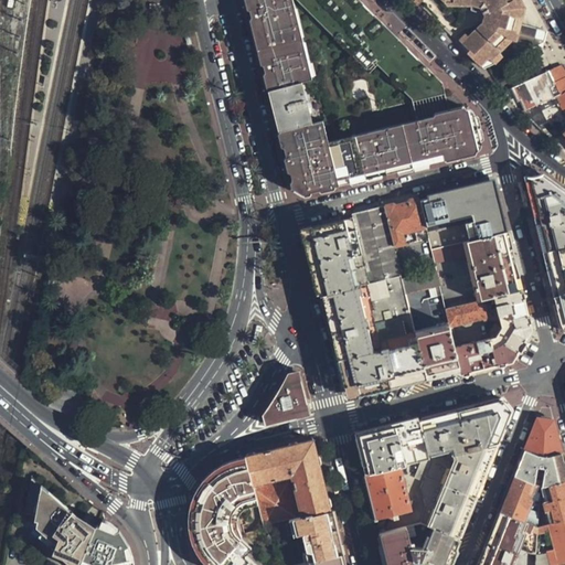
[(258,50),(270,91),(276,89),(255,9),(259,8),(257,0),(252,0),(252,1),(251,1),(247,2),(251,18),(258,50)]
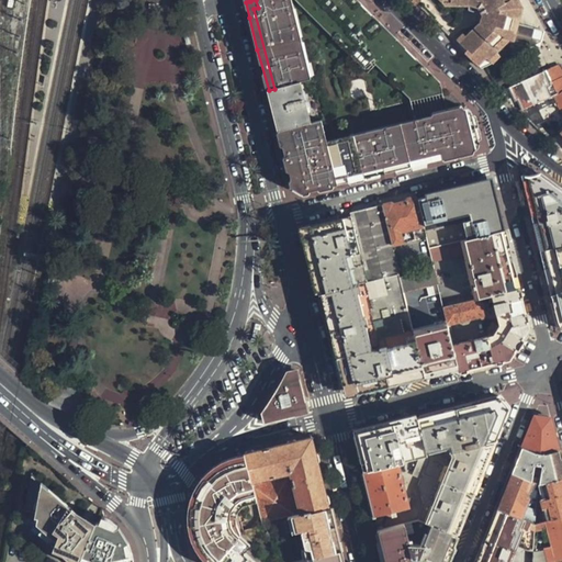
[(413,100),(445,92),(441,81),(417,56),(416,57),(409,58),(404,54),(406,46),(402,42),(396,36),(388,46),(372,32),(382,22),(358,0),(256,0),(258,8),(254,9),(274,89),(269,90),(280,132),(285,131),(300,182),(306,187),(364,172),(367,178),(397,169),(397,168),(413,164),(413,166),(445,157),(445,155),(467,149),(457,111),(450,112),(450,110),(417,119),(329,142),(324,120),(311,123),(300,82),(308,80),(313,78),(291,0),(294,0),(369,71),(377,64),(412,97),(413,100)]
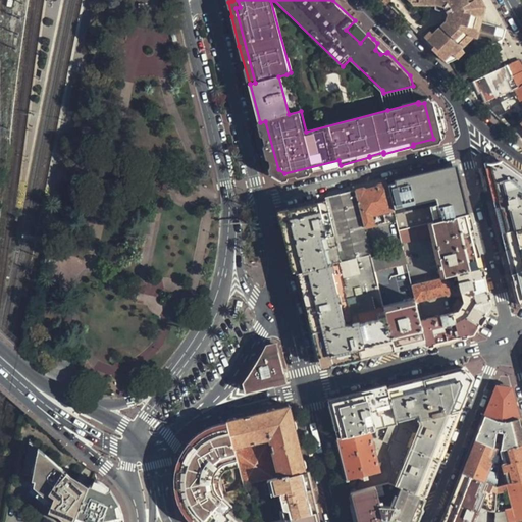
[(384,0),(387,2),(389,0),(410,0),(414,4),(418,1),(437,0),(437,7),(441,9),(447,5),(451,11),(448,20),(452,23),(438,38),(428,28),(421,36),(449,63),(459,59),(458,57),(455,53),(463,46),(474,35),(477,36),(484,6),(480,0),(384,0)]
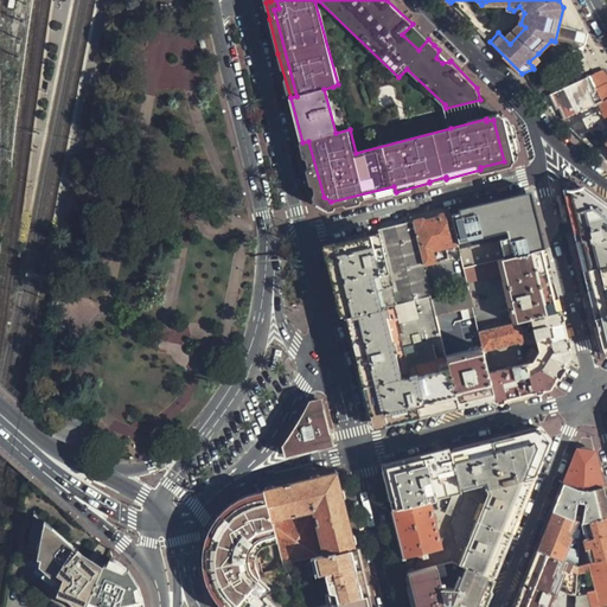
[(563,46),(569,18),(563,7),(555,42),(560,45),(563,46)]
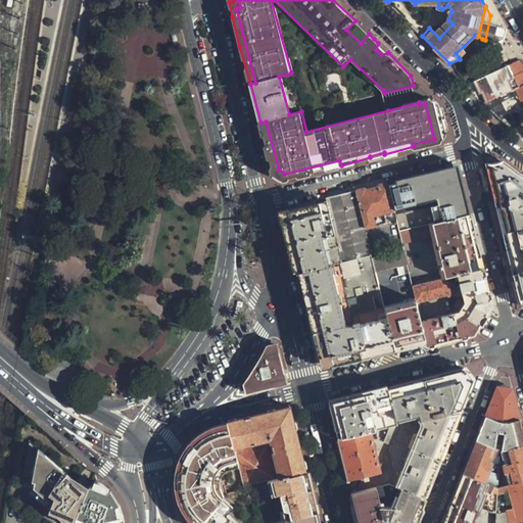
[(467,49),(469,51),(482,39),(478,36),(475,35),(464,46),(467,49)]
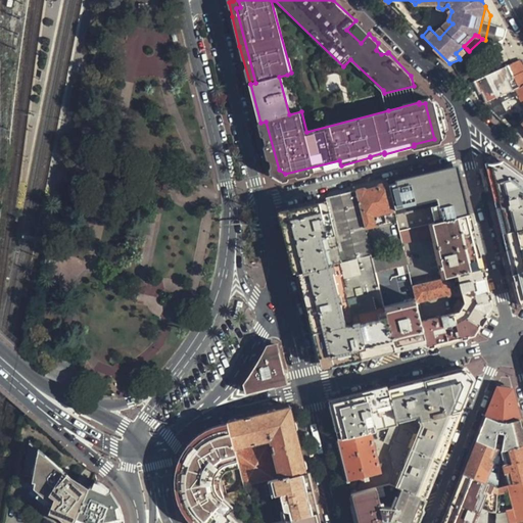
[(459,57),(467,49),(464,46),(456,53),(459,57)]
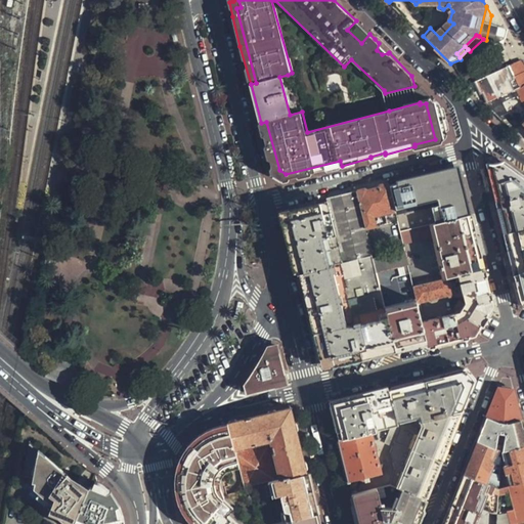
[(487,100),(515,88),(505,67),(476,80),(481,91),(483,91),(487,100)]
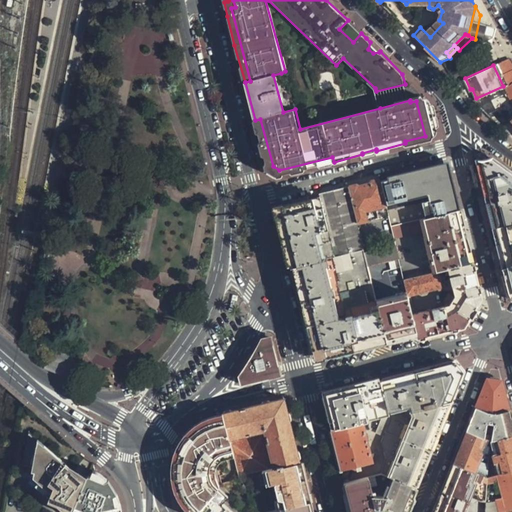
[(511,82),(503,86),(476,98),(472,101),(487,116),(496,112),(491,102),(504,96),(511,107),(511,119),(510,120),(511,122),(511,82)]
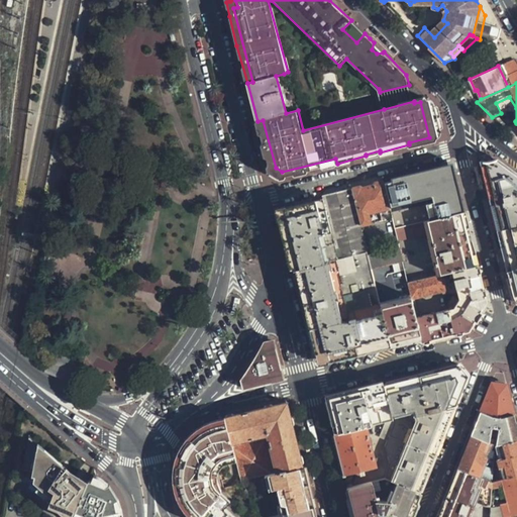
[(409,85),(380,92),(384,109),(414,101),(410,88),(409,85)]
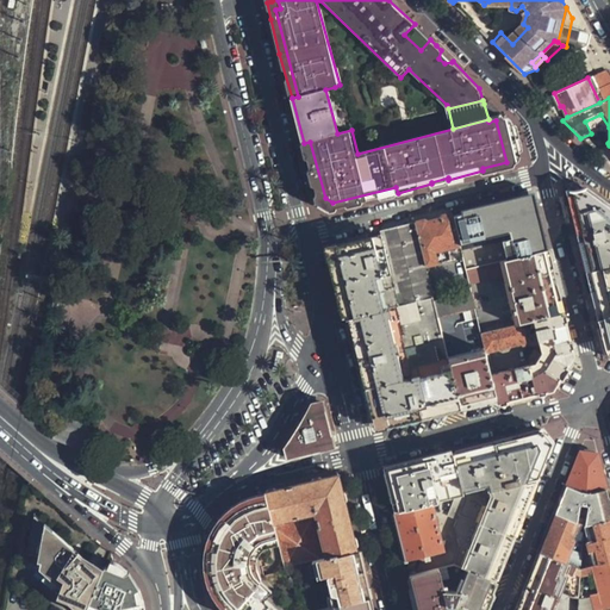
[(508,114),(489,119),(489,122),(496,120),(506,162),(483,168),(483,170),(526,160),(515,122),(508,114)]
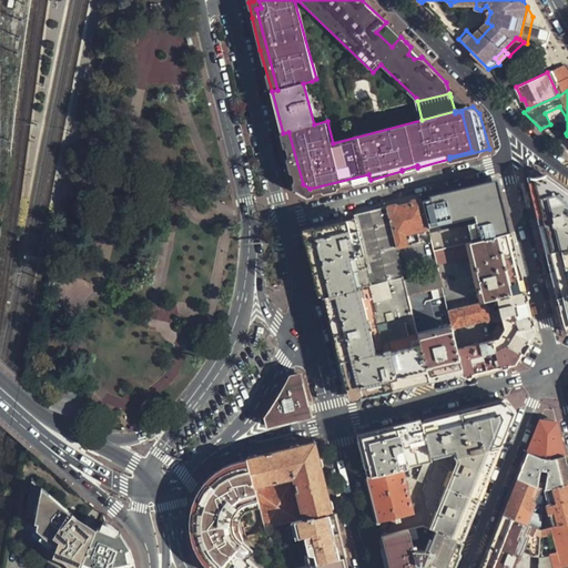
[(371,180),(368,174),(310,189),(303,184),(288,132),(283,133),(297,189),(310,195),(371,180)]
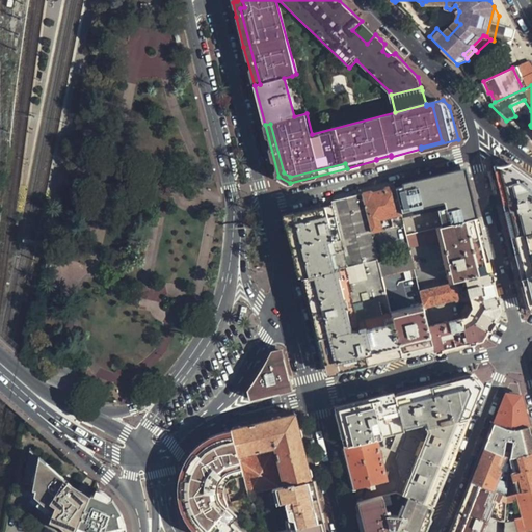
[(531,183),(530,182),(506,161),(497,163),(526,278),(523,278),(527,299),(530,298),(531,307),(531,306),(531,183)]
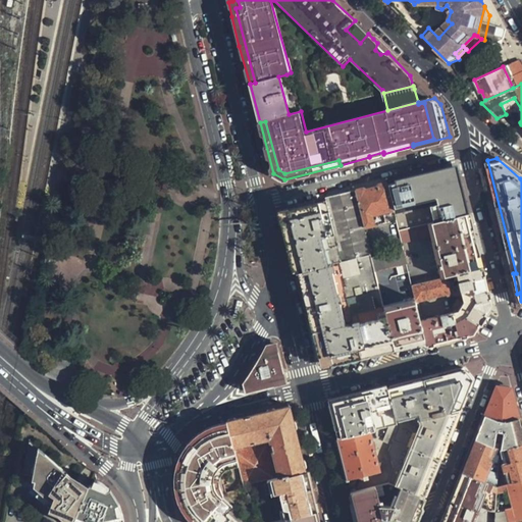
[(402,206),(434,198),(438,212),(439,220),(468,213),(458,173),(447,167),(395,179),(398,192),(388,194),(395,218),(398,230),(407,228),(405,220),(402,206)]
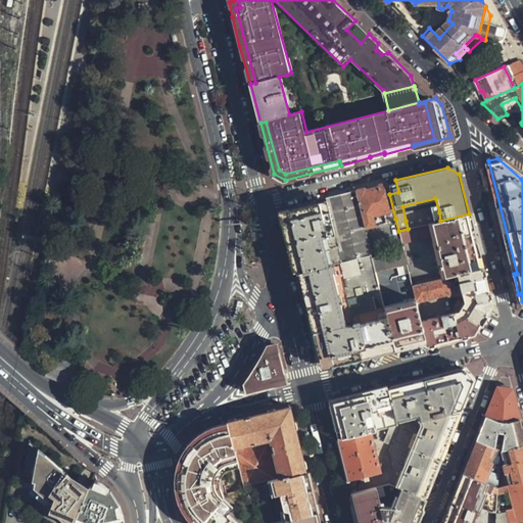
[(395,180),(386,182),(386,184),(389,194),(398,192),(395,180)]
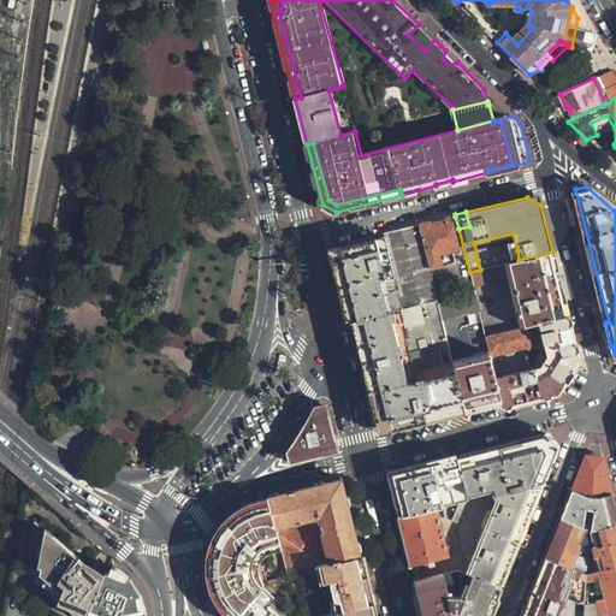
[(419,226),(430,267),(466,258),(458,229),(455,217),(419,226)]
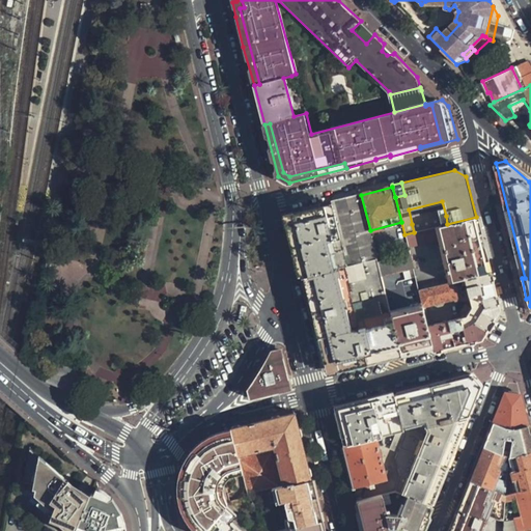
[(346,266),(376,258),(370,230),(361,195),(360,193),(343,197),(330,200),(331,205),(346,266)]
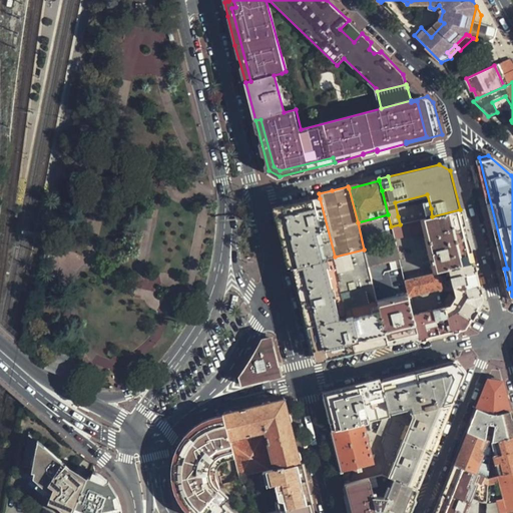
[(316,199),(277,209),(291,269),(297,268),(309,313),(319,358),(386,341),(368,266),(365,251),(364,249),(335,257),(320,198),(316,199)]
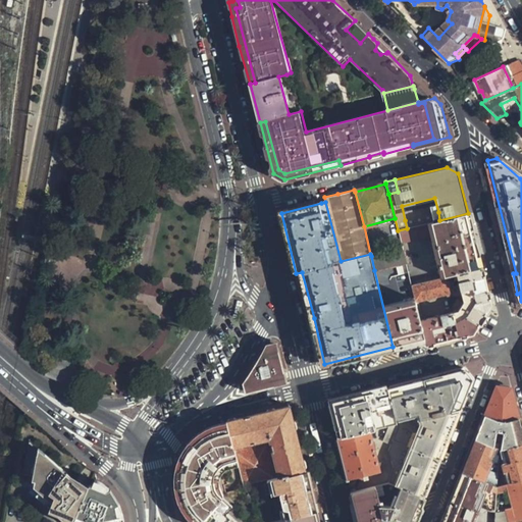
[(439,220),(438,212),(405,220),(407,228),(439,220)]
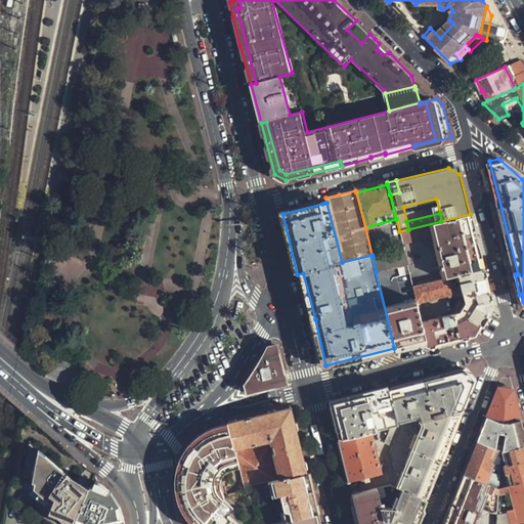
[(376,271),(394,348),(426,341),(421,321),(417,303),(417,302),(412,287),(447,278),(457,274),(483,268),(470,214),(441,221),(408,229),(399,231),(403,250),(407,264),(376,271)]
